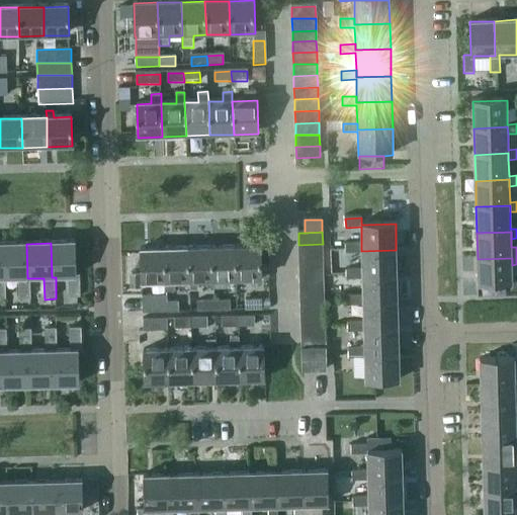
[(52,277),(56,277),(69,277),(69,298),(80,298),(79,276),(76,276),(75,243),(51,243),(52,277)]
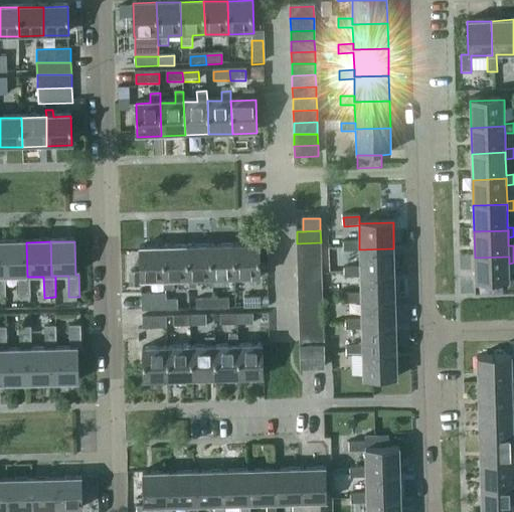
[(26,242),(1,242),(2,278),(5,278),(19,277),(19,298),(31,298),(31,277),(27,277),(26,242)]
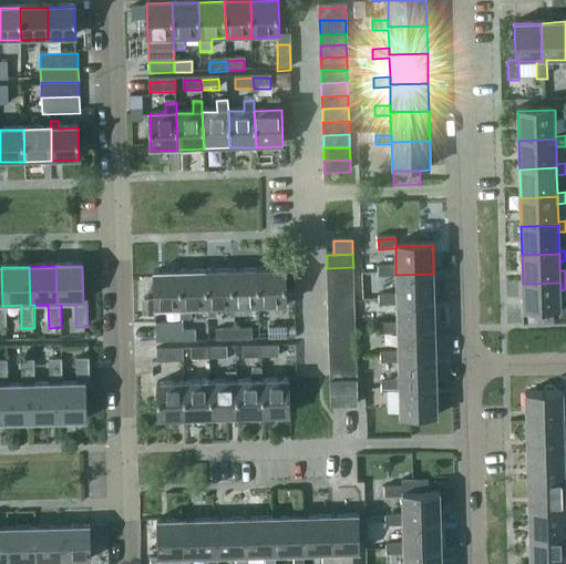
[(353,267),(327,268),(327,280),(353,279),(353,267)]
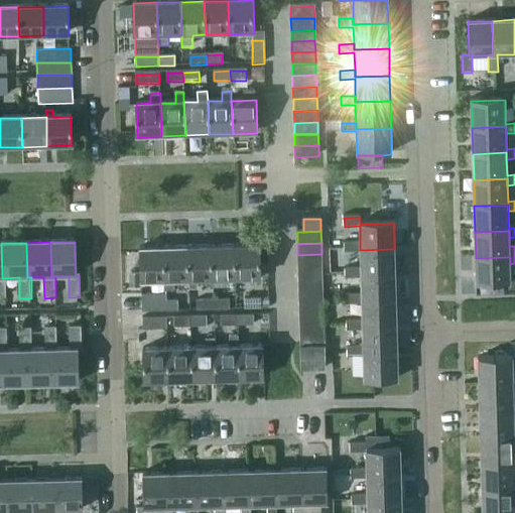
[(394,249),(360,250),(360,243),(345,244),(345,253),(361,253),(361,270),(362,276),(395,275),(394,249)]
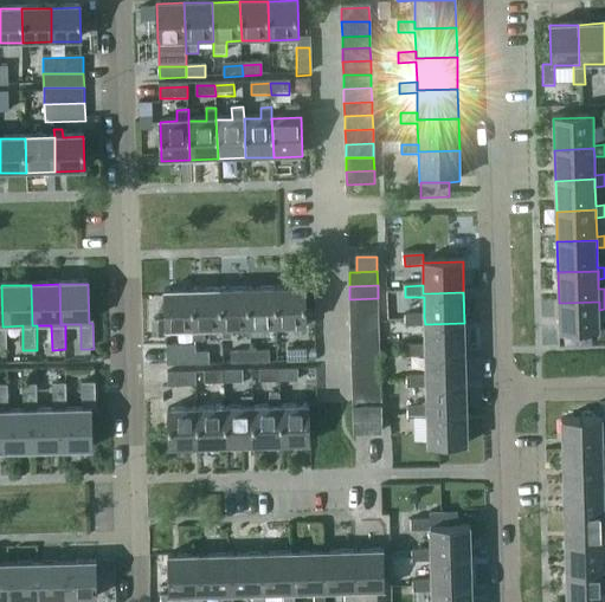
[(304,289),(276,290),(277,328),(306,327),(304,289)]
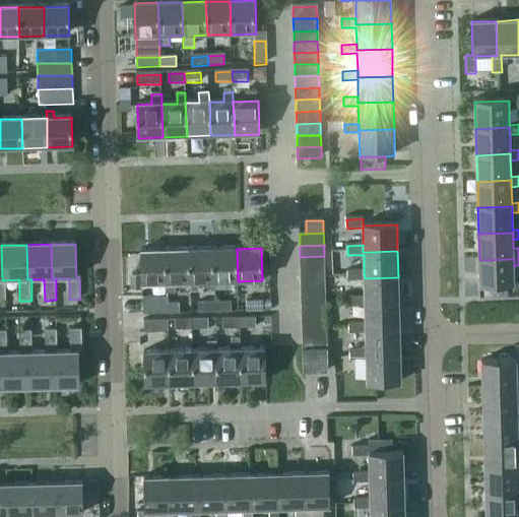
[(190,250),(191,282),(191,294),(199,293),(199,282),(214,282),(213,249),(190,250)]
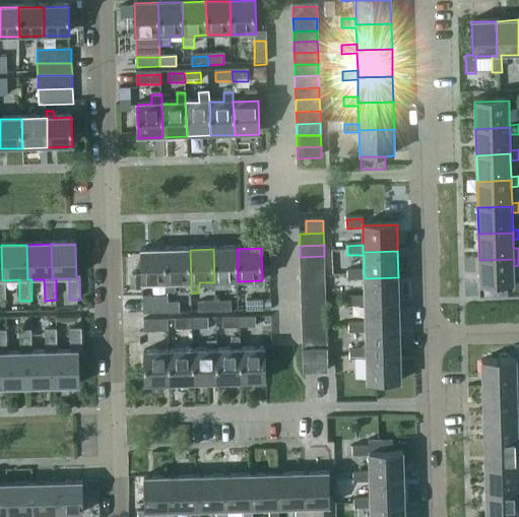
[(213,249),(214,282),(214,291),(223,291),(223,281),(238,281),(237,249),(213,249)]
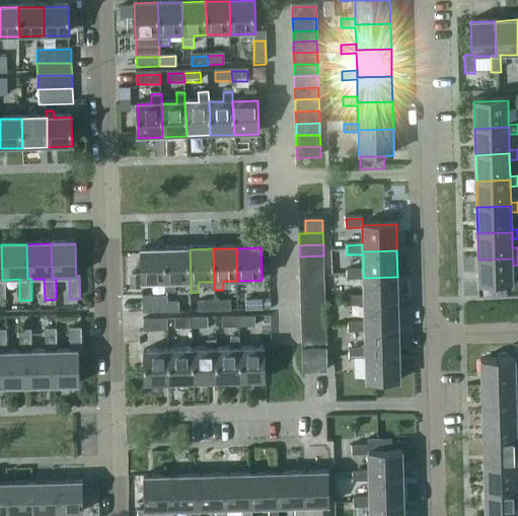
[(165,250),(166,283),(167,293),(175,292),(175,283),(191,282),(190,249),(165,250)]
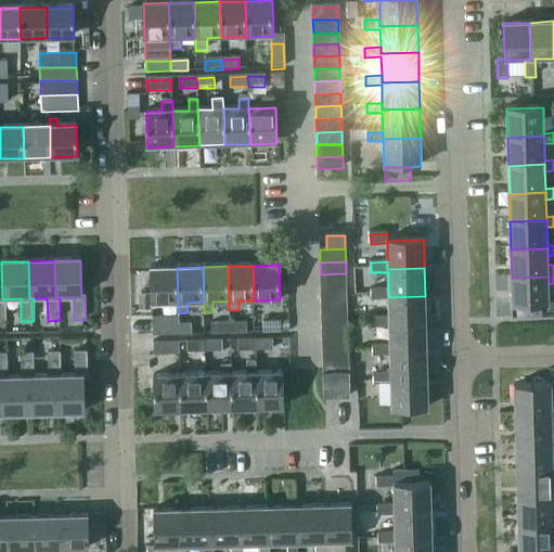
[(152,304),(178,303),(177,268),(151,269),(152,304)]
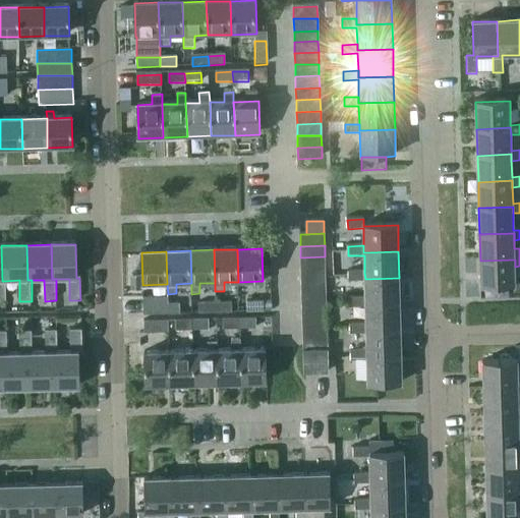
[(325,256),(300,257),(301,270),(325,269),(325,256)]
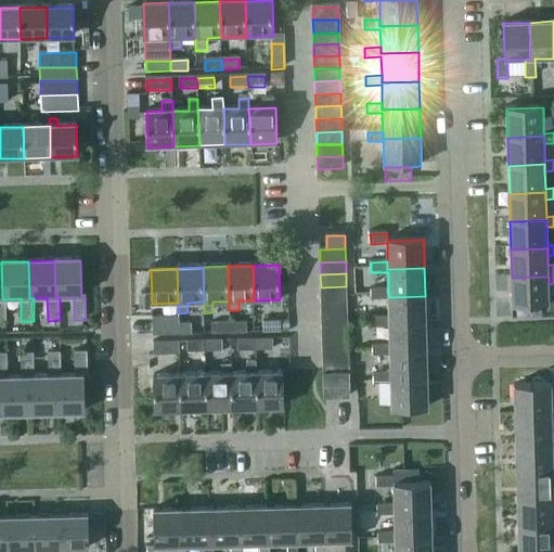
[(553,300),(549,302),(549,284),(549,277),(512,278),(513,306),(549,305),(549,312),(553,311),(553,300)]
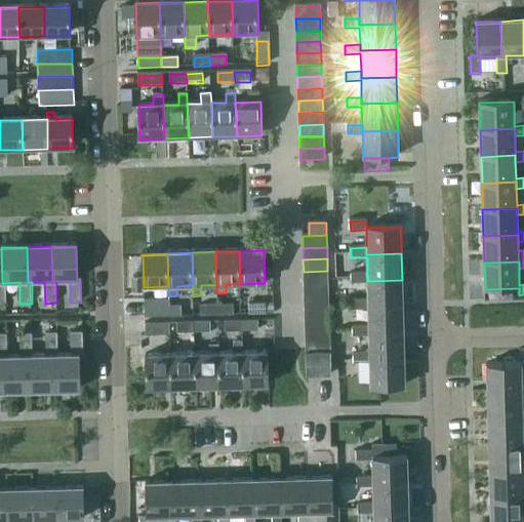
[(327,271),(304,272),(304,283),(328,282),(327,279),(327,271)]
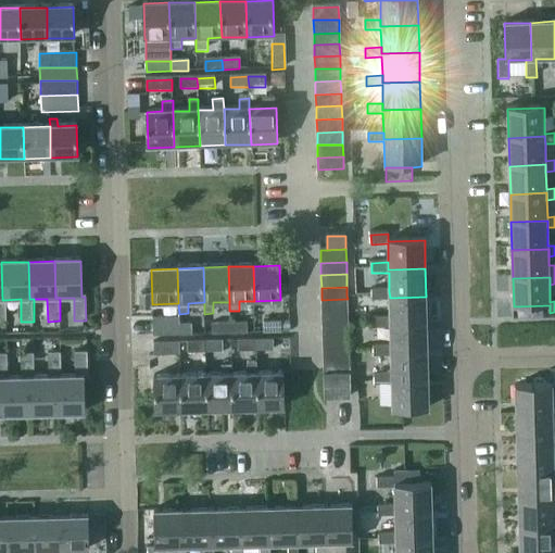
[(426,297),(390,298),(389,291),(373,291),(373,300),(389,300),(390,319),(390,326),(427,325),(426,297)]
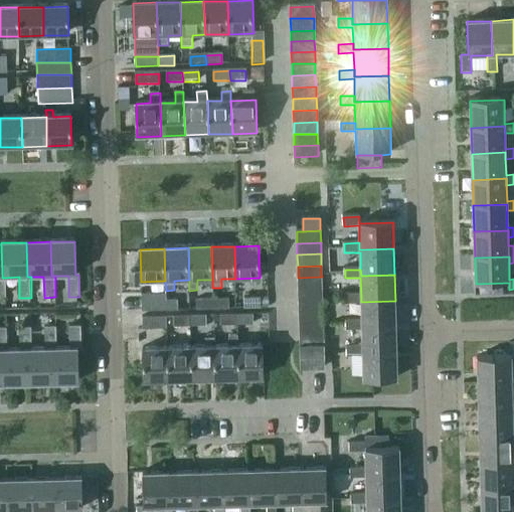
[(130,289),(141,289),(140,274),(129,274),(130,289)]
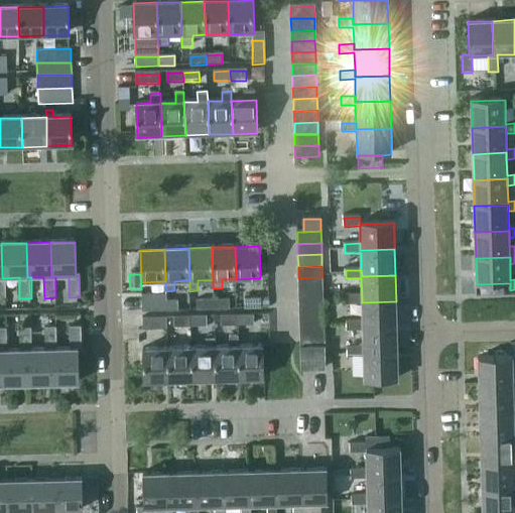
[(323,277),(298,278),(298,290),(323,289),(323,277)]
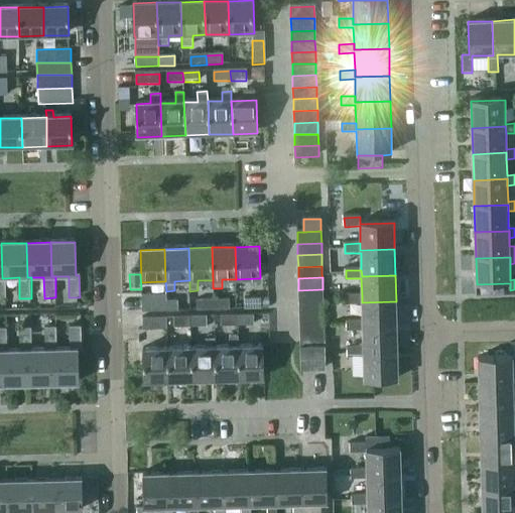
[(323,289),(298,290),(299,301),(323,300),(323,289)]
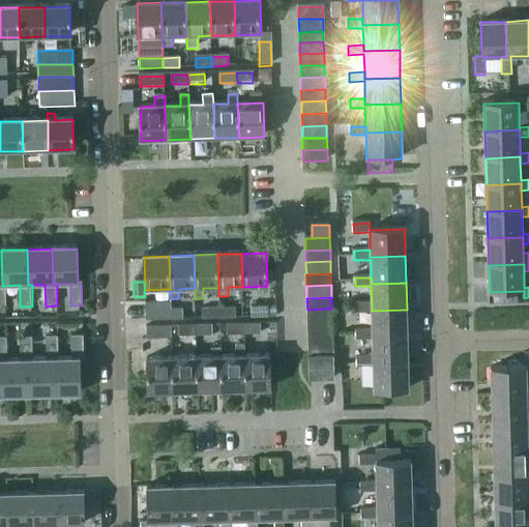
[(372,322),(372,330),(372,337),(407,337),(407,310),(372,311),(372,304),(356,304),(356,314),(372,314),(372,322)]
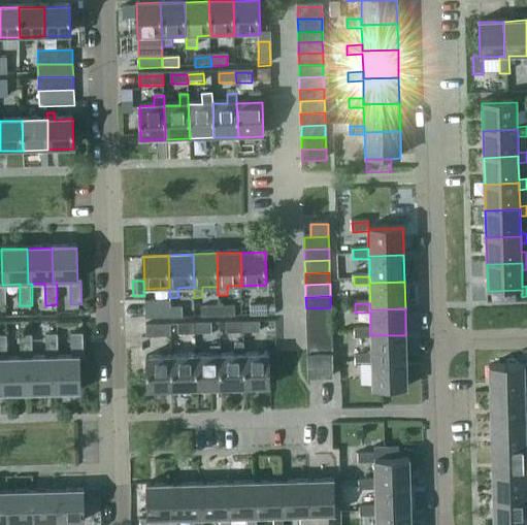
[(251,307),(251,318),(274,317),(274,306),(251,307)]
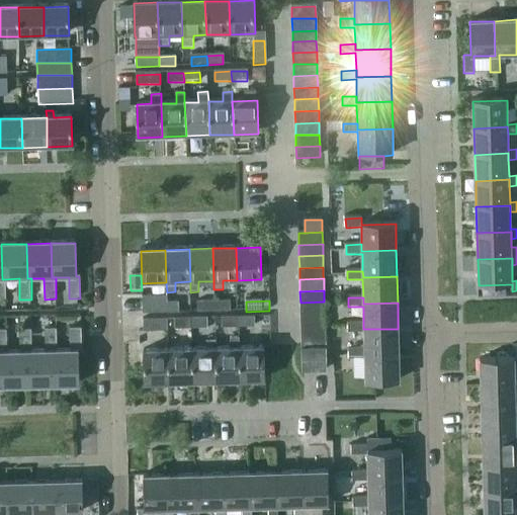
[(199,313),(214,312),(213,302),(198,303),(199,313)]
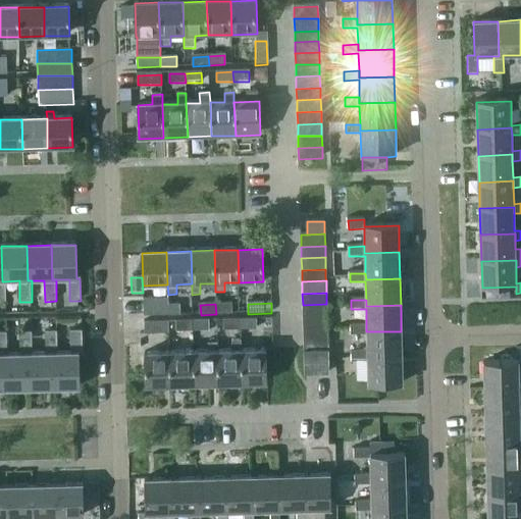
[(231,304),(215,304),(216,314),(232,314),(231,304)]
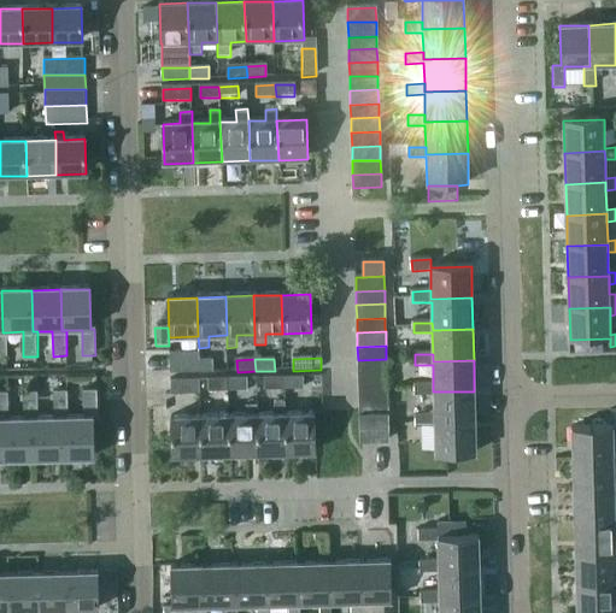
[(386,359),(358,360),(358,375),(387,373),(386,359)]
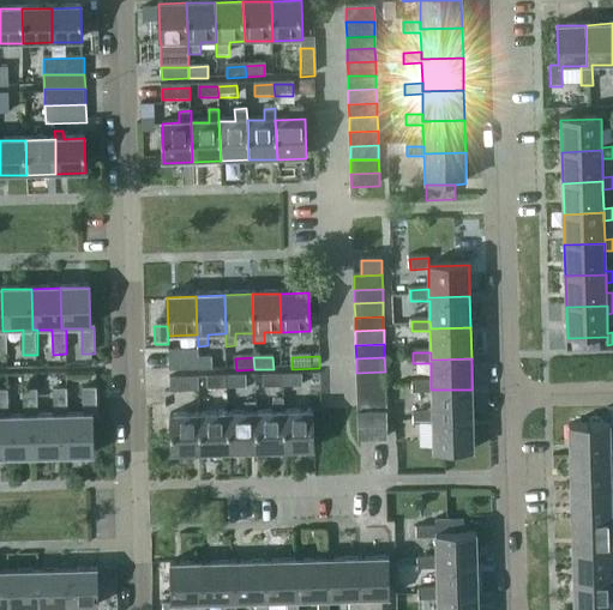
[(211,358),(198,360),(198,370),(211,370),(211,358)]
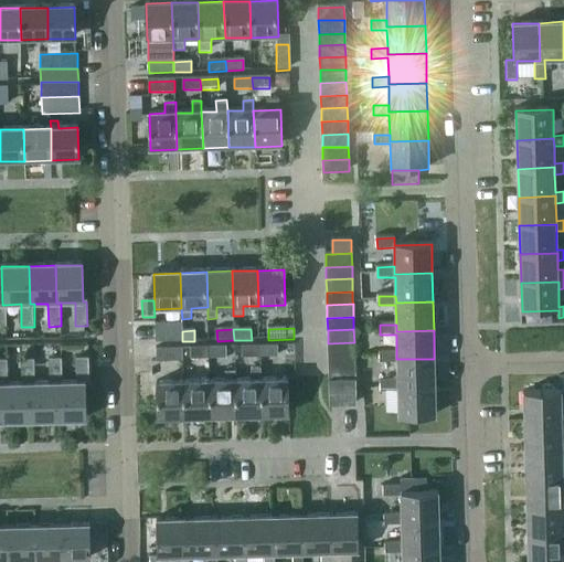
[(182,341),(182,331),(156,331),(156,342),(182,341)]
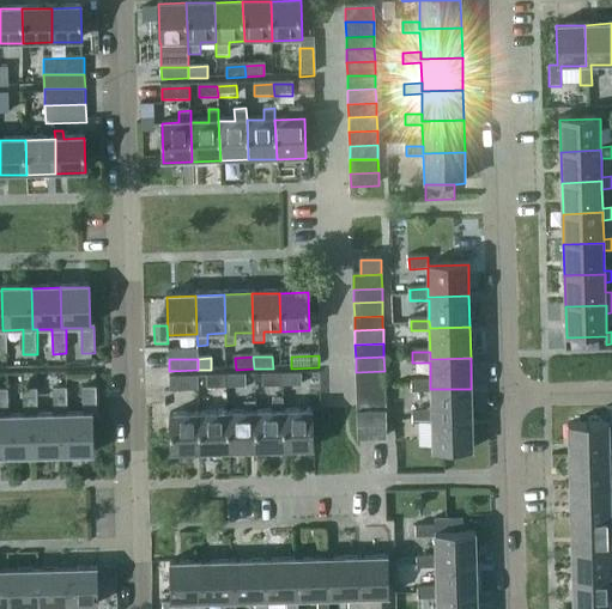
[(385,371),(356,372),(356,385),(385,384),(385,371)]
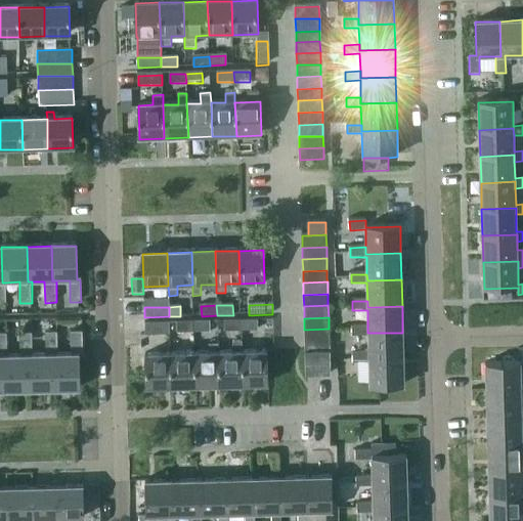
[(257,321),(242,322),(242,332),(257,332),(257,321)]
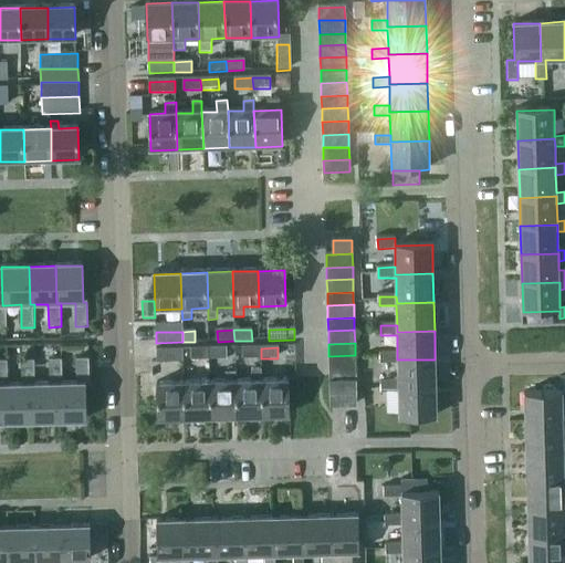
[(261,358),(261,348),(242,348),(243,360),(261,358)]
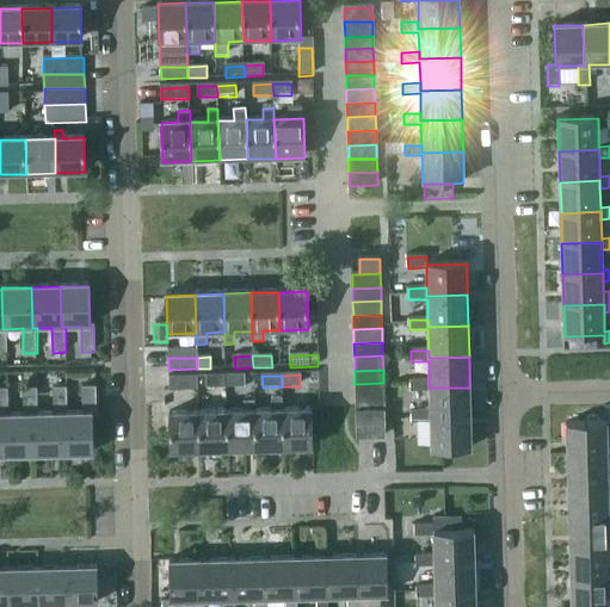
[(226,389),(226,377),(207,377),(208,389),(226,389)]
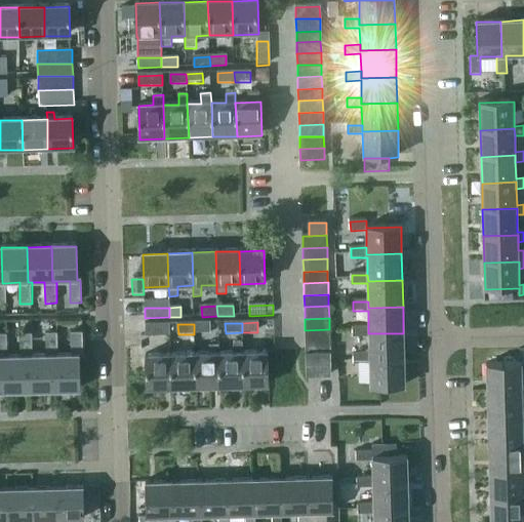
[(210,324),(194,324),(194,334),(210,334),(210,324)]
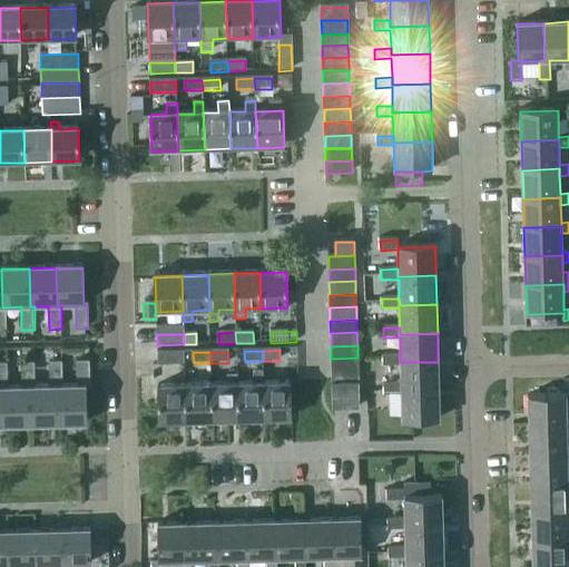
[(158,364),(184,364),(184,353),(158,353),(158,364)]
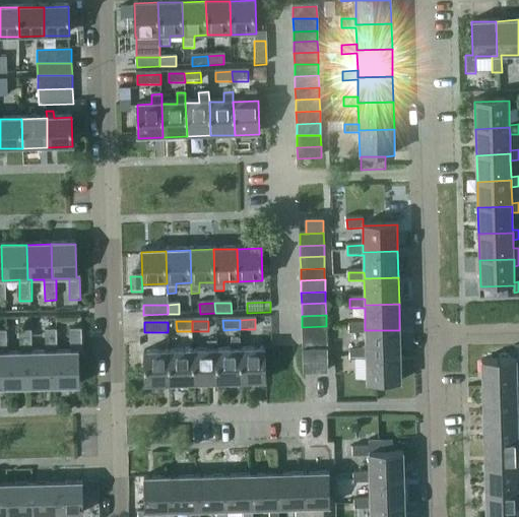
[(349,334),(366,334),(366,351),(366,358),(400,357),(399,330),(365,330),(365,324),(349,325),(349,334)]
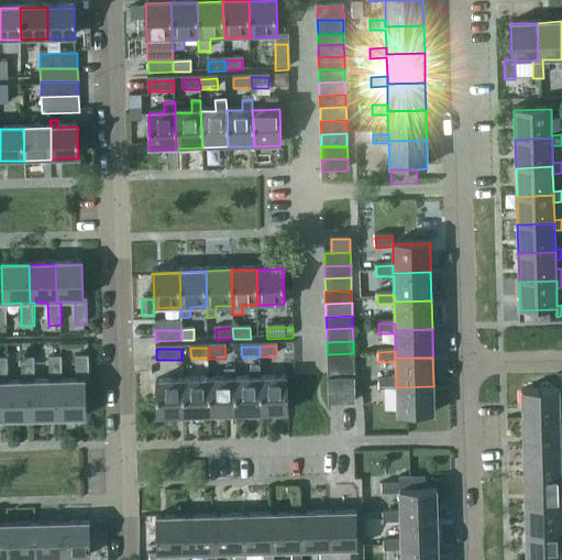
[(353,353),(327,354),(327,355),(328,368),(353,366),(353,354),(353,353)]
